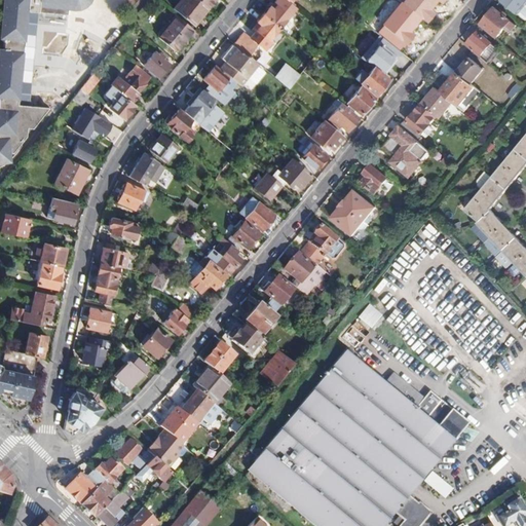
[(94,1),(94,0),(4,0),(1,40),(4,40),(3,51),(0,50),(0,163),(3,163),(7,158),(8,156),(9,154),(12,154),(27,138),(28,128),(33,130),(49,109),(30,107),(31,102),(19,100),(28,19),(39,21),(40,14),(69,17),(70,10),(72,11),(78,12),(84,10),(89,6),(94,1)]
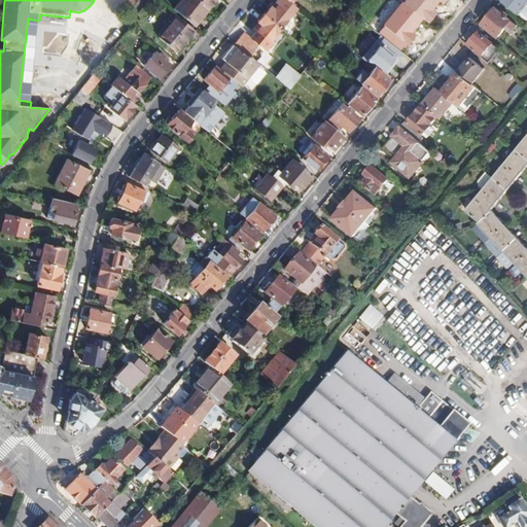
[(196,26),(210,9),(198,0),(182,0),(175,9),(196,26)]
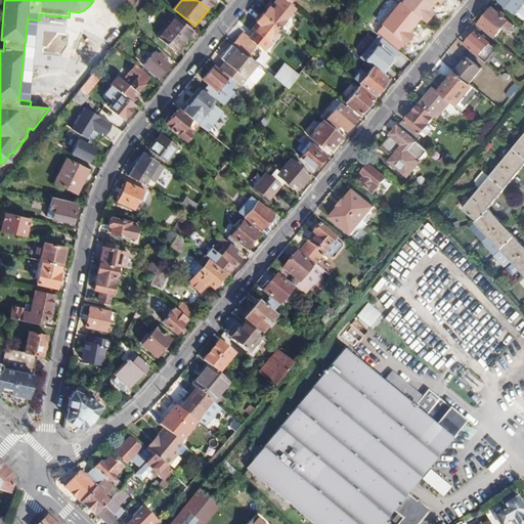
[(197,0),(209,9),(215,1),(213,0),(197,0)]
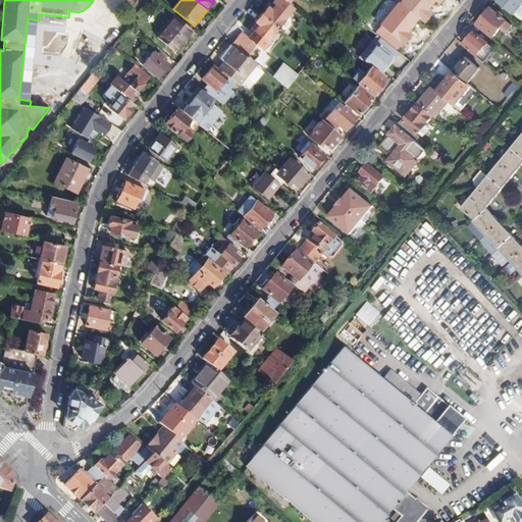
[(521,0),(497,0),(515,14),(521,6),(521,0)]
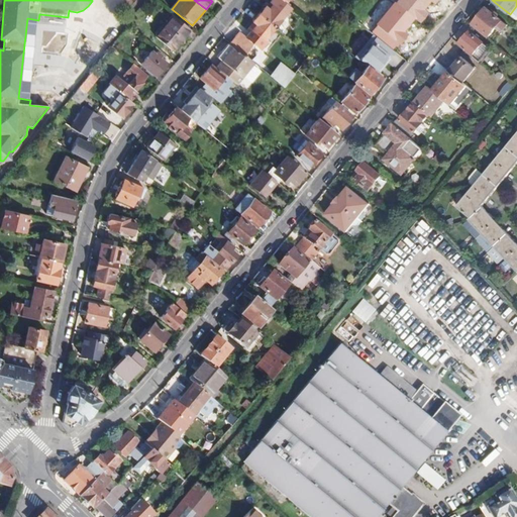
[(266,5),(259,13),(275,26),(279,28),(281,30),(292,18),(274,2),(270,8),(266,5)]
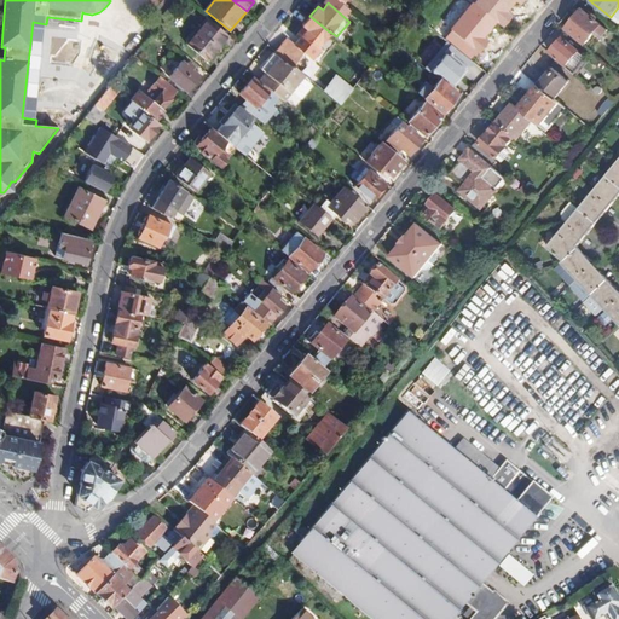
[(584,7),(568,27),(588,42),(599,30),(605,35),(611,29),(584,7)]
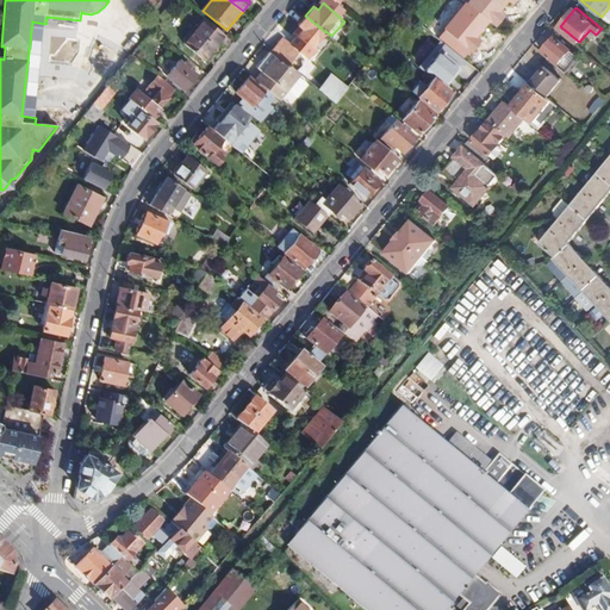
[(324,31),(305,16),(298,24),(303,27),(297,33),(291,43),(299,50),(307,56),(315,48),(312,45),(324,31)]
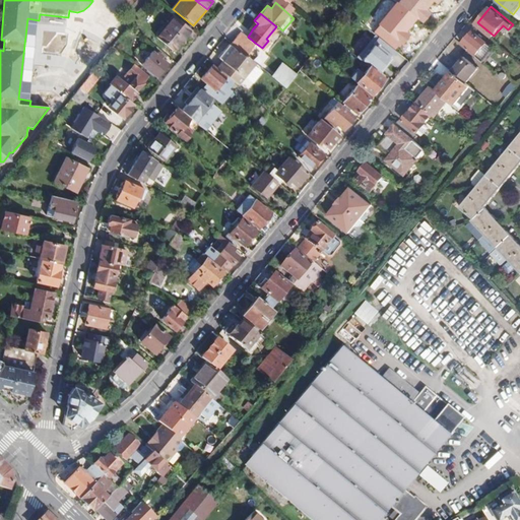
[(176,51),(192,29),(176,16),(168,25),(158,36),(158,37),(176,51)]
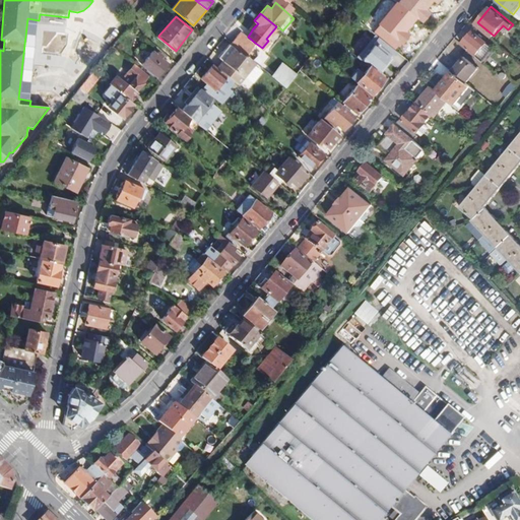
[(18,99),(30,101),(34,72),(39,20),(27,18),(22,59),(18,99)]
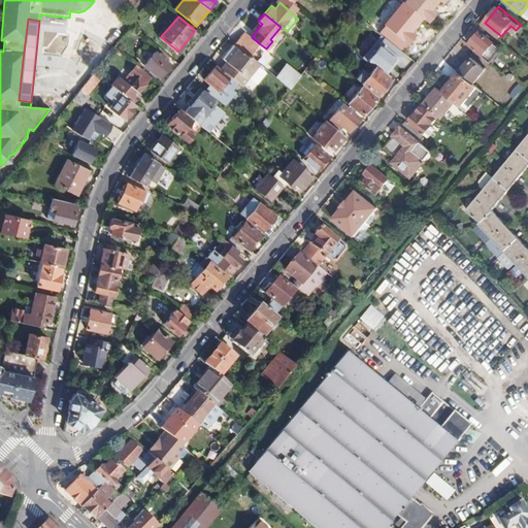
[(262,24),(258,21),(254,26),(257,29),(262,24)]
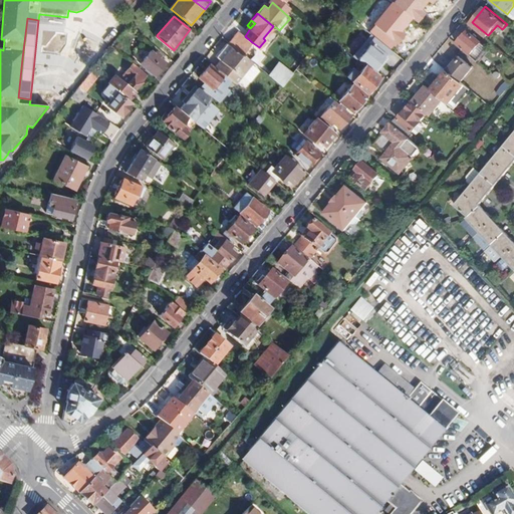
[(157,35),(166,25),(164,23),(156,34),(157,35)]
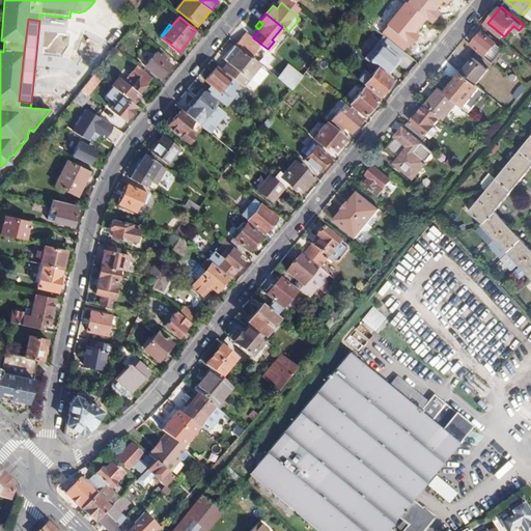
[(483,32),(473,45),(491,59),(497,64),(502,57),(493,50),(498,44),(483,32)]
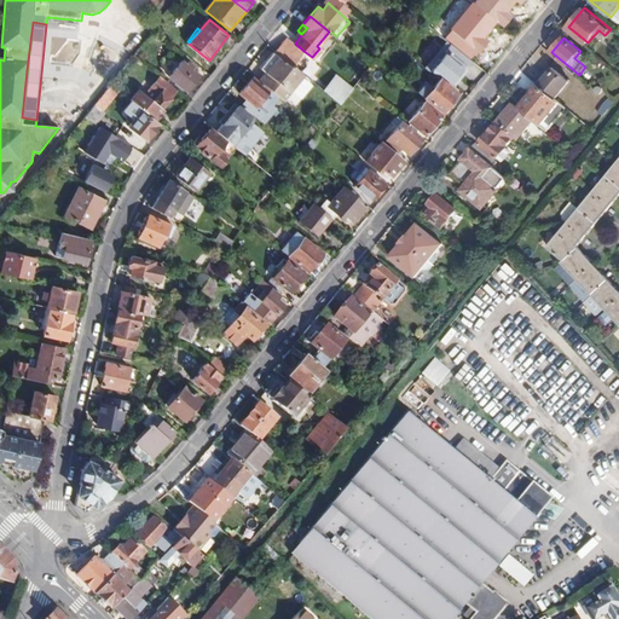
[(284,39),(276,51),(291,64),(301,53),(293,46),(284,39)]
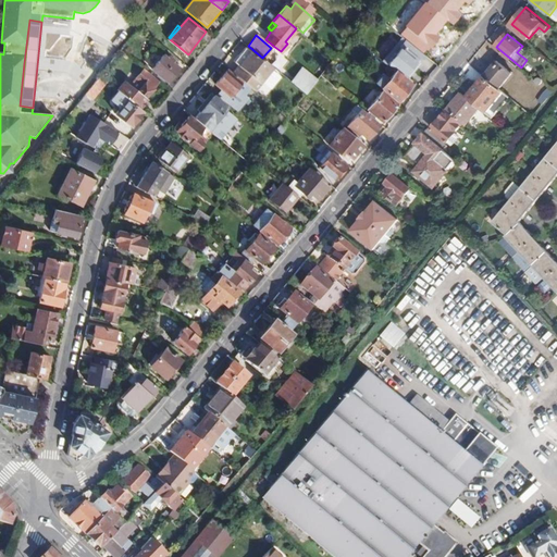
[(397,41),(420,60),(425,54),(403,35),(397,41)]
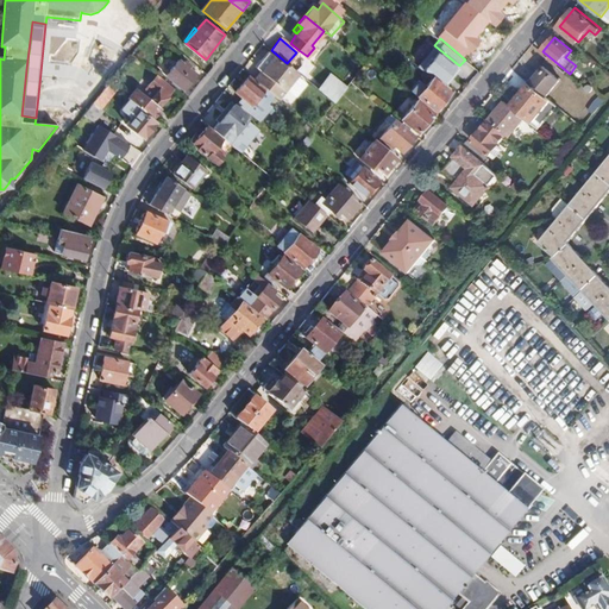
[(296,52),(299,50),(290,43),(288,45),(296,52)]
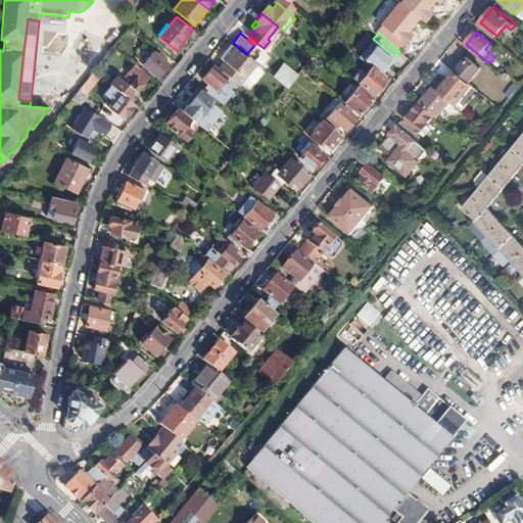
[(364,59),(372,61),(384,72),(394,56),(373,39),(360,56),(364,59)]
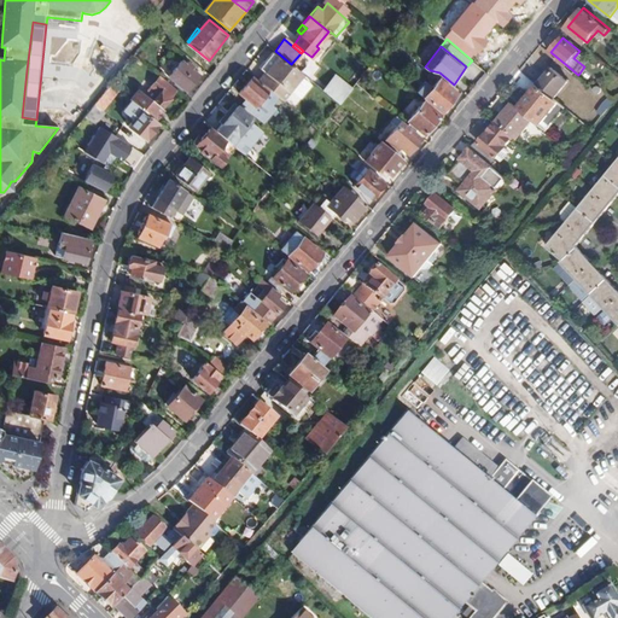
[(275,51),(274,51),(264,62),(270,66),(266,71),(258,80),(270,89),(279,97),(284,100),(291,92),(289,91),(303,74),(291,64),(275,51)]
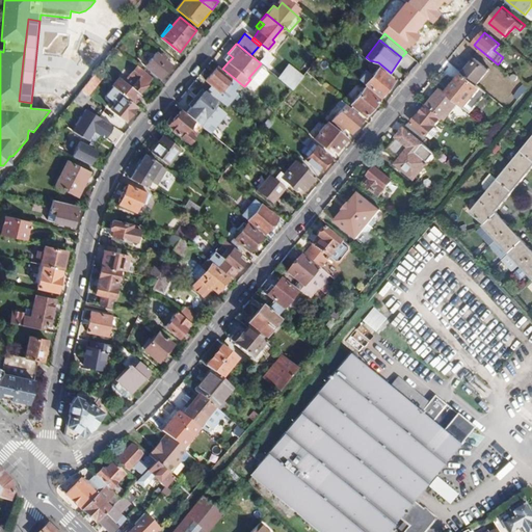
[(158,51),(147,65),(162,77),(174,63),(166,58),(168,56),(163,52),(161,54),(158,51)]
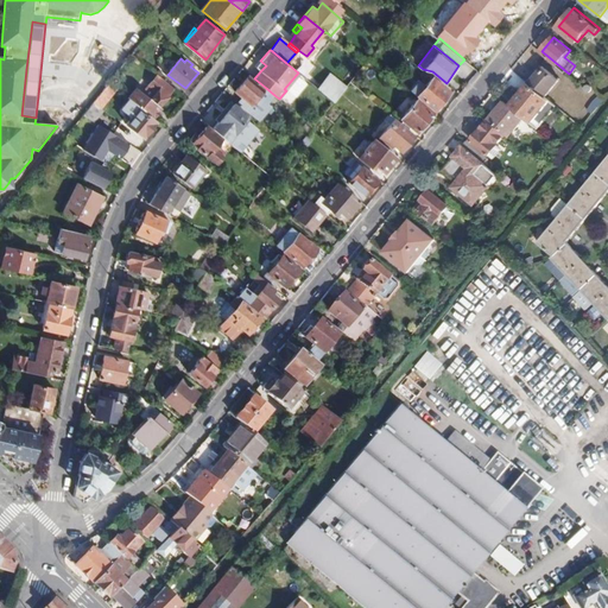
[(111,83),(118,89),(119,89),(134,70),(126,63),(111,83)]
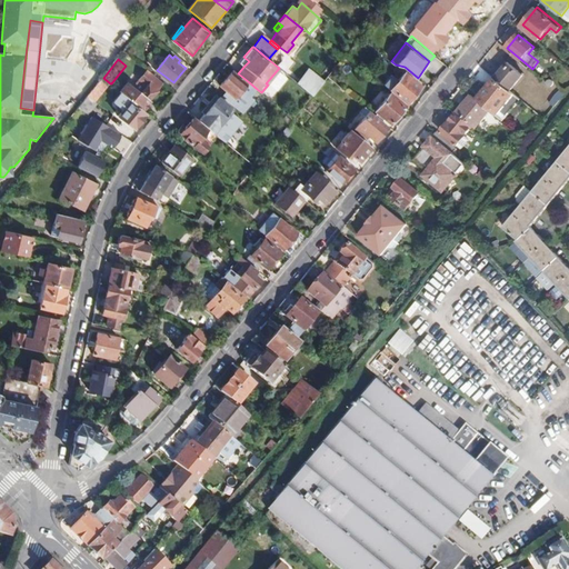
[(509,61),(496,77),(497,78),(505,83),(511,89),(523,73),(509,61)]
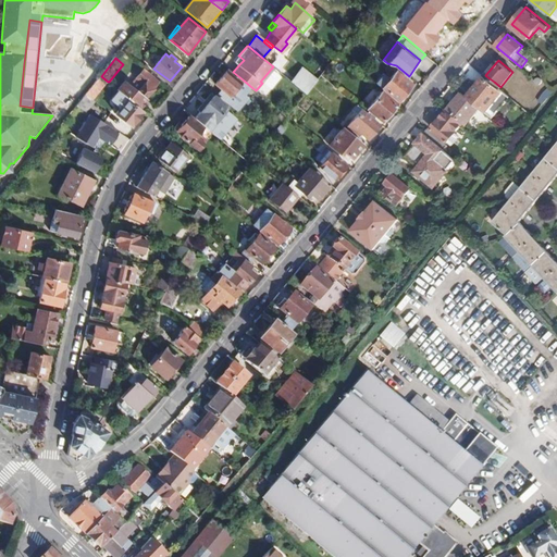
[(301,65),(289,79),(293,83),(305,69),(301,65)]
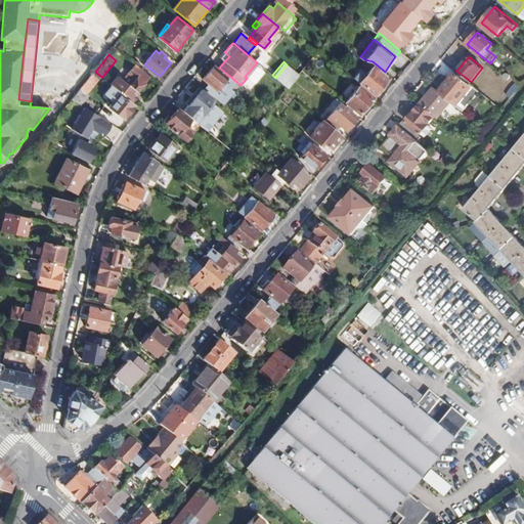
[(288,88),(299,75),(287,64),(275,78),(288,88)]
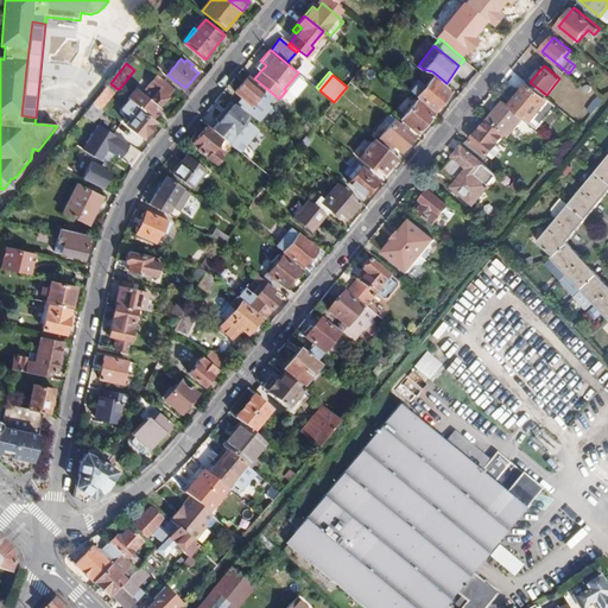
[(247,76),(235,90),(242,96),(245,97),(253,105),(265,89),(247,76)]
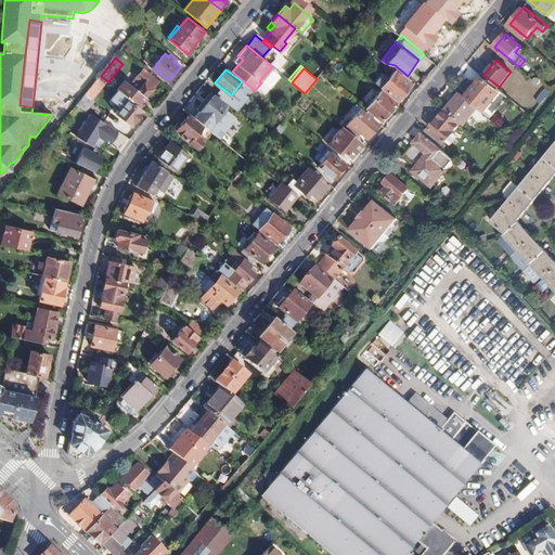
[(130,100),(140,107),(147,99),(146,98),(160,81),(146,71),(126,95),(130,100)]
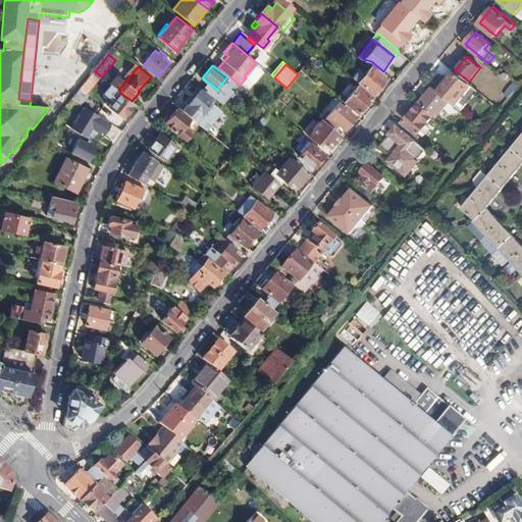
[(352,76),(373,94),(386,79),(371,66),(364,75),(357,70),(352,76)]
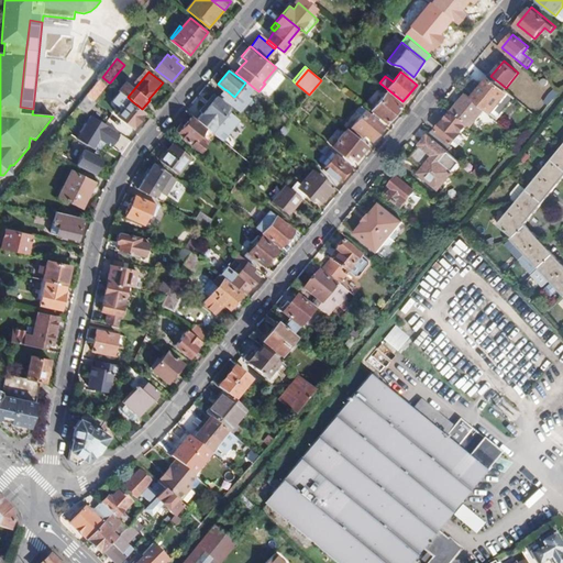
[(541,89),(553,85),(549,73),(537,77),(541,89)]
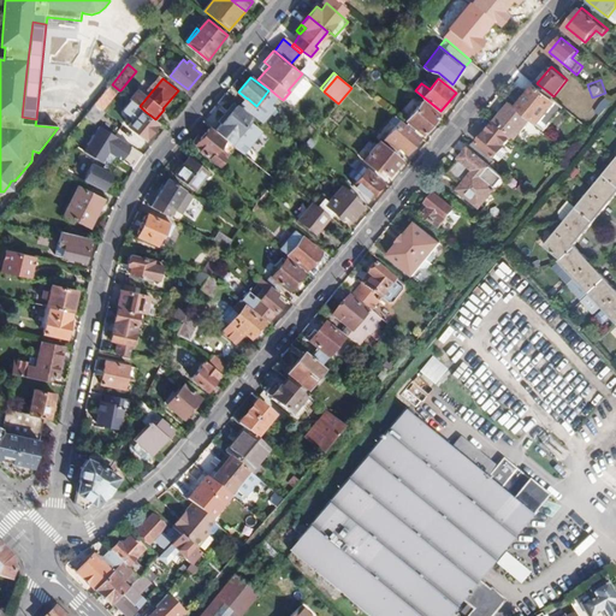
[(112,84),(100,99),(107,105),(119,90),(112,84)]
